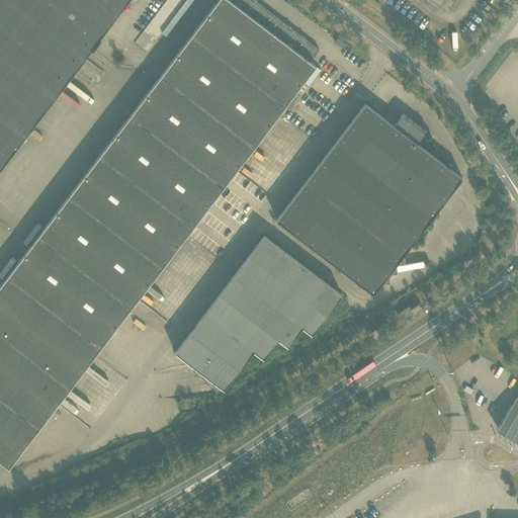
[(218,0),(57,210),(0,285),(0,460),(9,467),(317,66),(310,61),(319,50),(254,0),(218,0)]
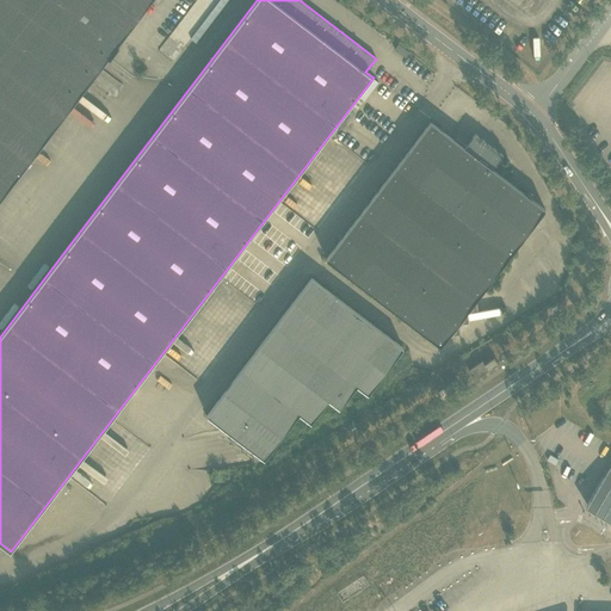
[(0,0),(0,198),(109,57),(110,59),(119,45),(118,44),(150,0),(0,0)]
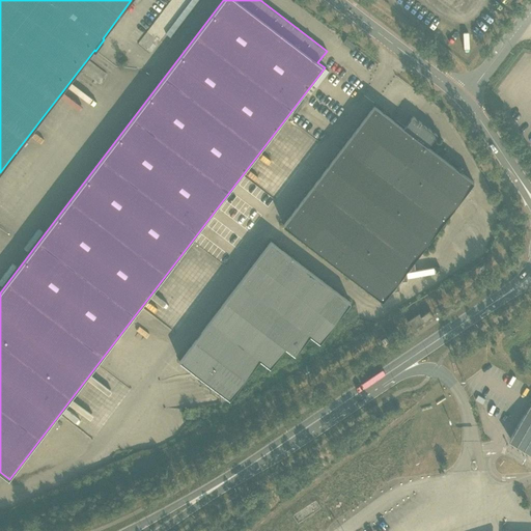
[(198,0),(170,0),(148,32),(160,40),(166,32),(172,37),(198,0)]
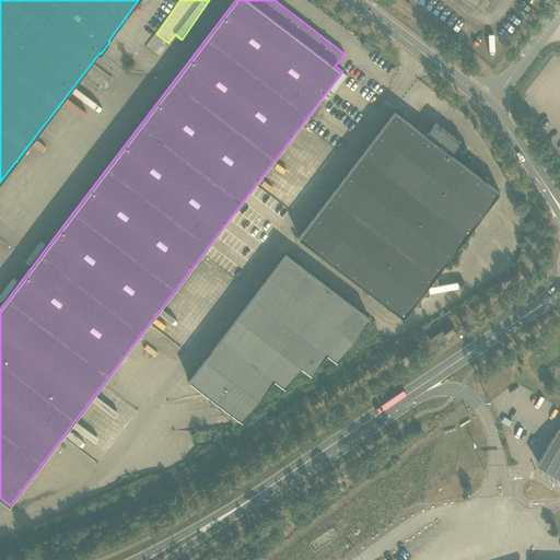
[(362,45),(372,53),(375,48),(365,41),(362,45)]
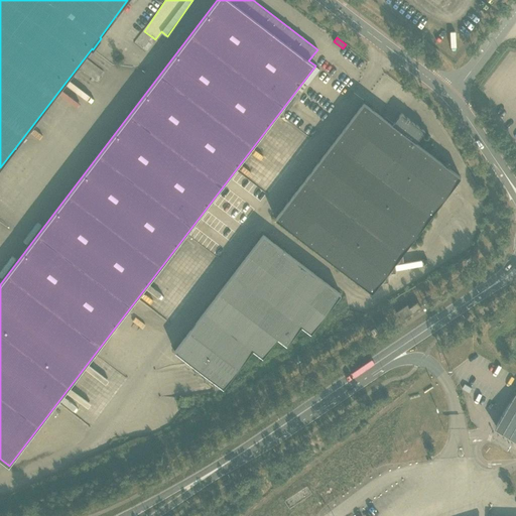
[(364,103),(275,219),(372,292),(379,282),(388,281),(386,273),(395,271),(394,263),(402,262),(401,254),(461,176),(415,142),(424,131),(401,113),(393,123),(385,117),(384,118),(364,103)]
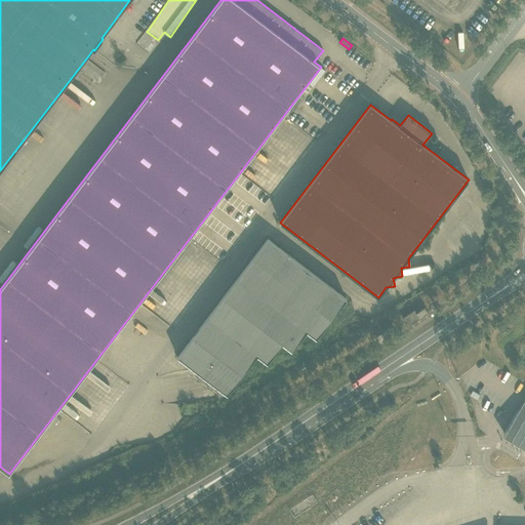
[(347,298),(268,239),(177,357),(197,372),(199,380),(207,379),(208,389),(216,388),(217,396),(227,394),(256,356),(267,363),(282,344),(291,351),(307,331),(316,338),(347,298)]
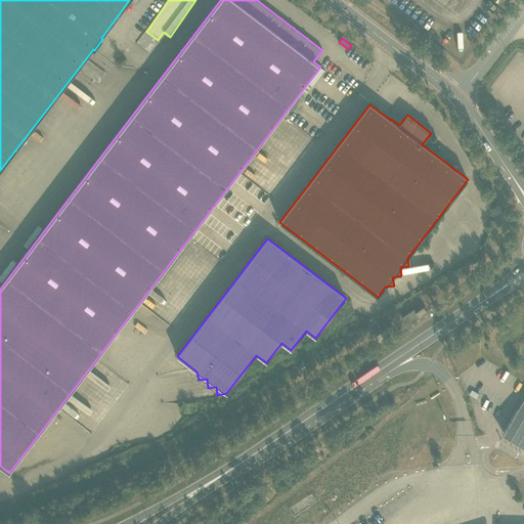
[(408,325),(416,320),(428,312),(424,307),(416,312),(413,309),(402,317),(408,325)]
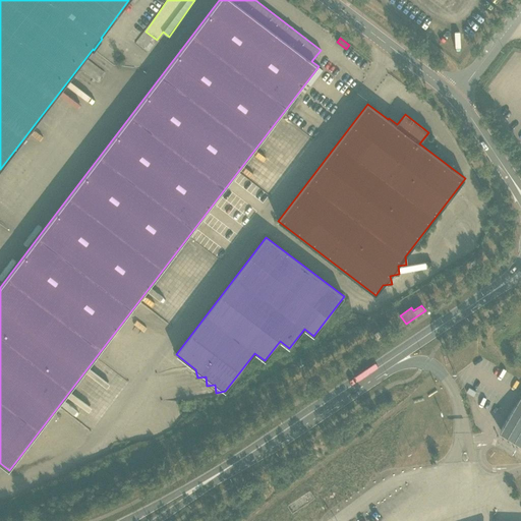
[(380,329),(384,336),(393,330),(389,323),(380,329)]
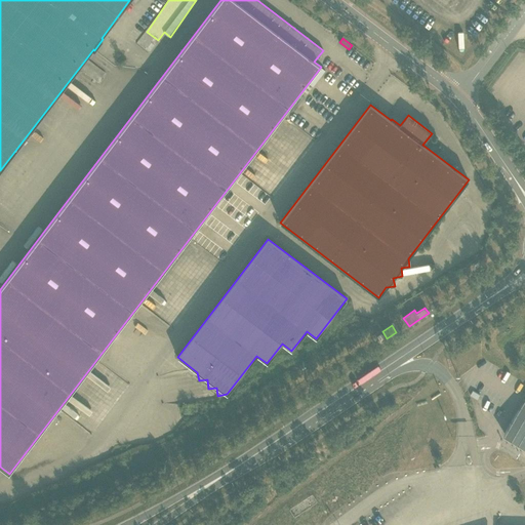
[(375,336),(379,342),(380,342),(386,339),(381,333),(375,336)]
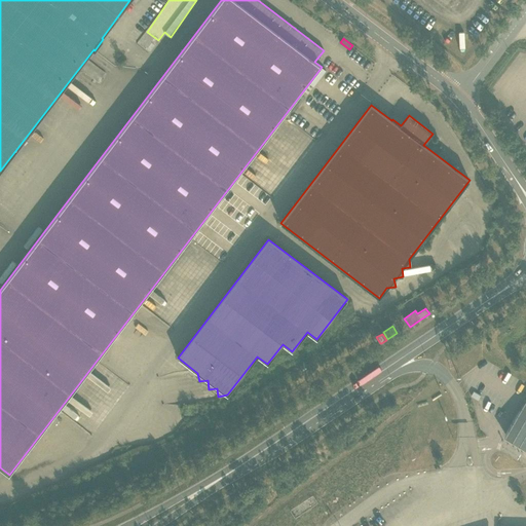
[(480,400),(482,396),(475,390),(472,395),(480,400)]
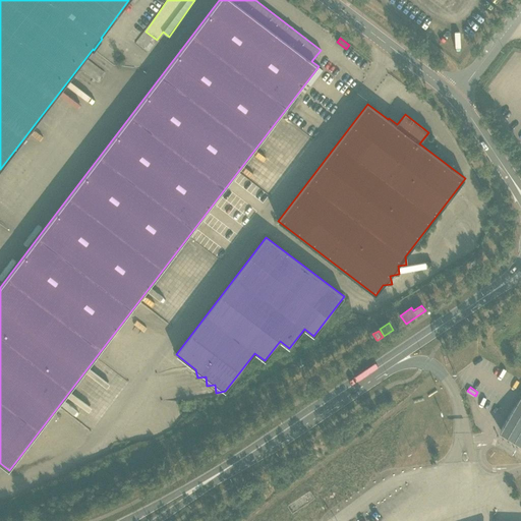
[(520,395),(502,426),(501,429),(520,442),(520,395)]
